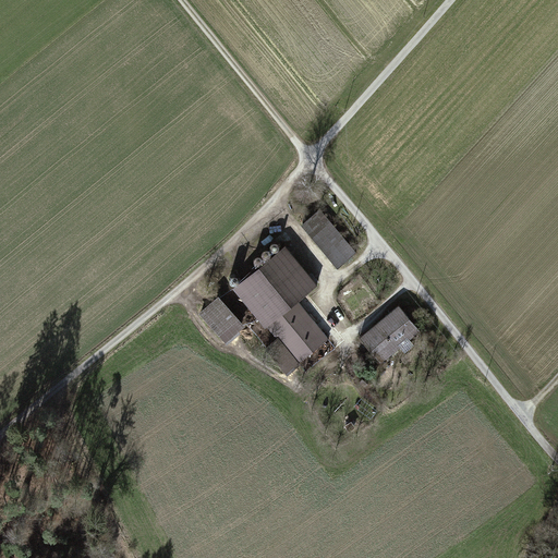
[(320,208),(303,222),(340,266),(356,252),(320,208)]
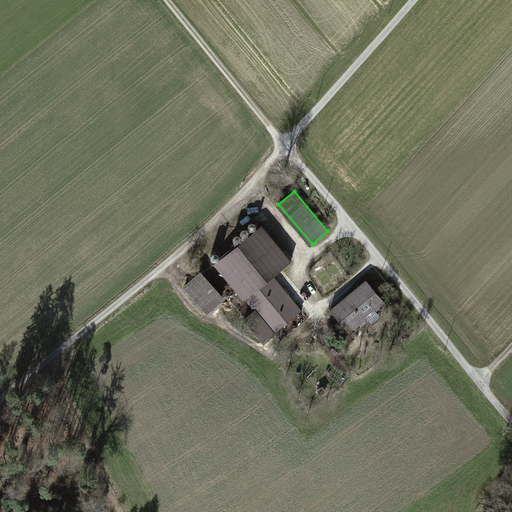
[(262,224),(214,263),(244,299),(246,298),(257,310),(274,332),(275,333),(301,311),(272,276),(291,260),(262,224)]
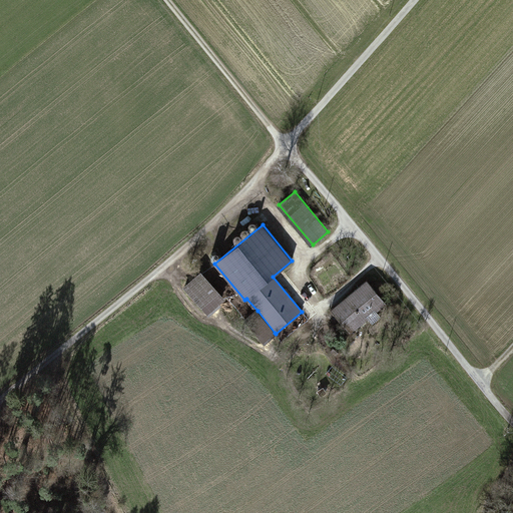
[(216,294),(200,275),(184,289),(201,308),(216,294)]
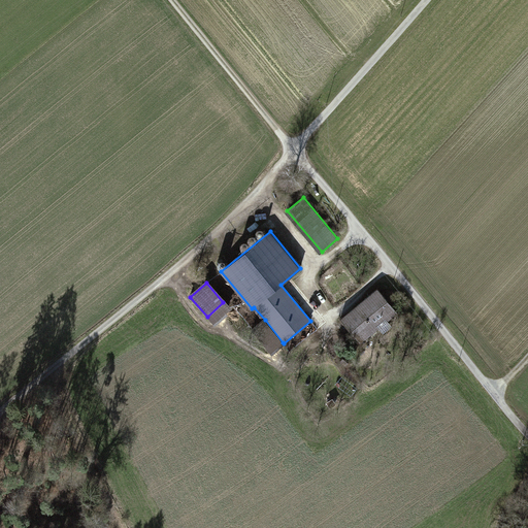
[(372,297),(343,321),(359,340),(396,309),(378,288),(370,295),(372,297)]
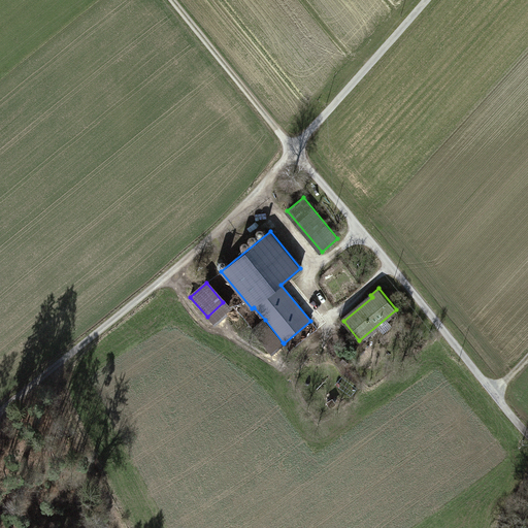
[(283,342),(265,320),(253,329),(271,352),(283,342)]
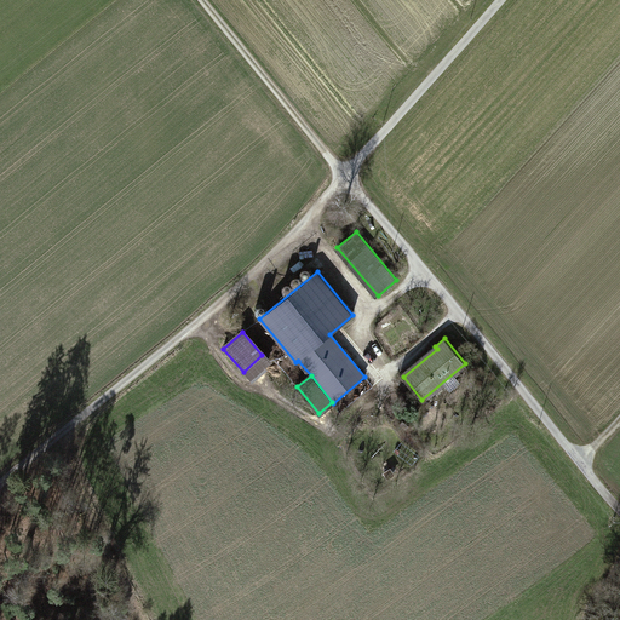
All buildings are outlined.
